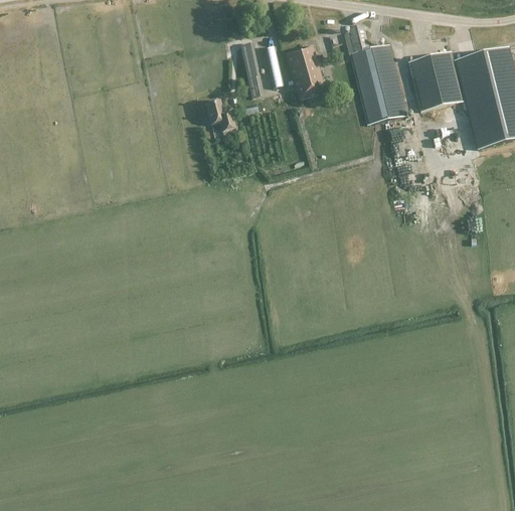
[(349,31),(343,32),(348,50),(349,50),(349,52),(372,148),(413,138),(390,42),(369,47),(367,41),(362,23),(348,26),(349,31)]
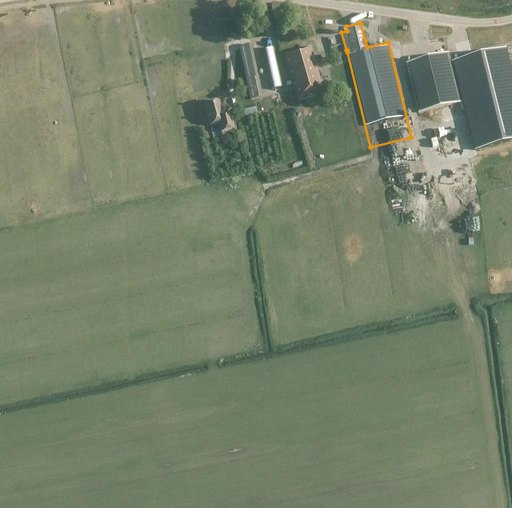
[(262,94),(251,41),(238,44),(250,97),(262,94)]
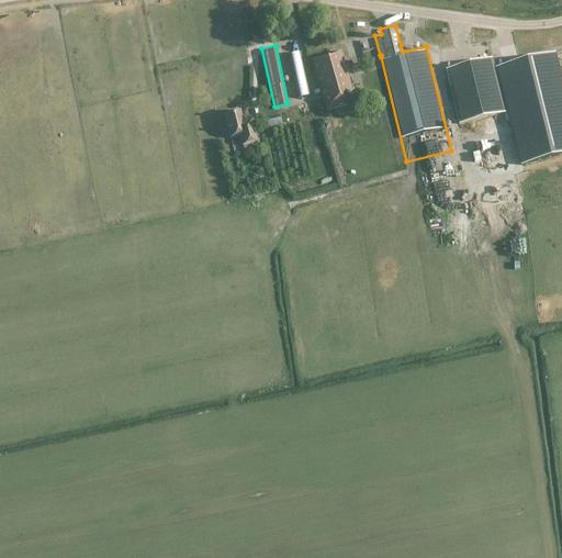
[(311,57),(318,84),(322,96),(323,96),(326,107),(353,99),(350,88),(351,87),(340,48),(311,57)]
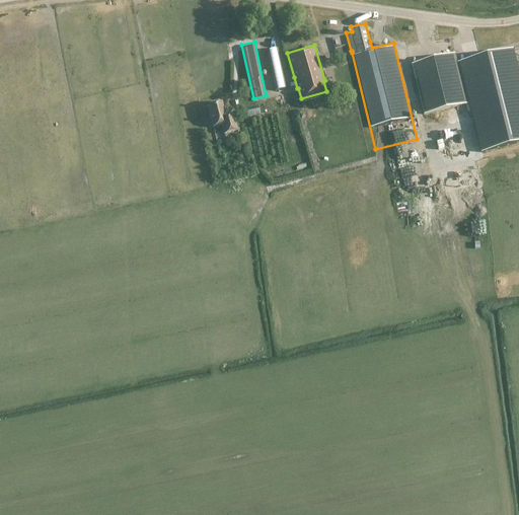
[(518,78),(511,47),(457,61),(466,100),(469,100),(482,149),(518,139),(518,78)]
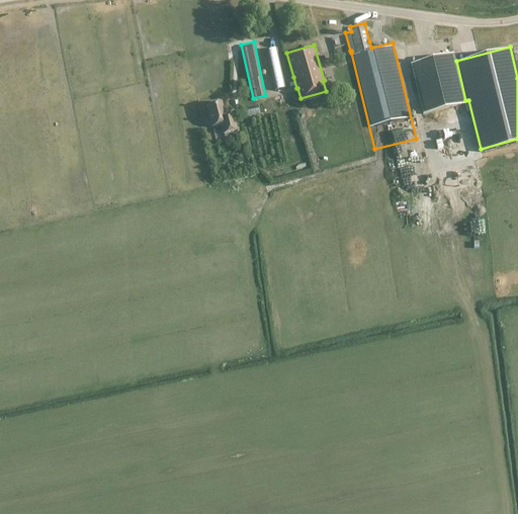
[(420,59),(410,62),(422,111),(432,108),(465,100),(456,61),(453,51),(420,59)]
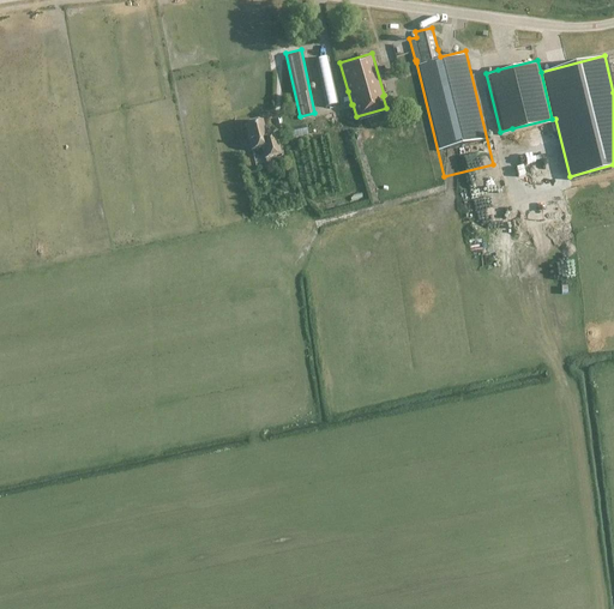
[(262,144),(265,155),(281,150),(276,133),(268,136),(263,118),(242,122),(242,124),(245,122),(251,146),(262,144)]
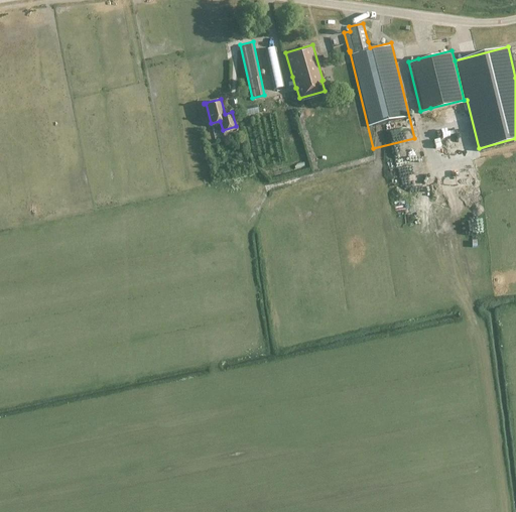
[(242,109),(243,111),(242,111),(243,114),(259,110),(257,101),(241,104),(242,109)]
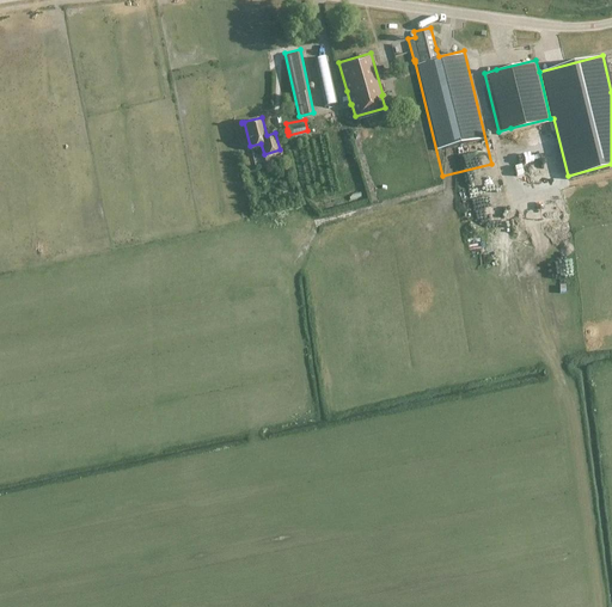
[(551,146),(521,154),(531,189),(561,181),(551,146)]
